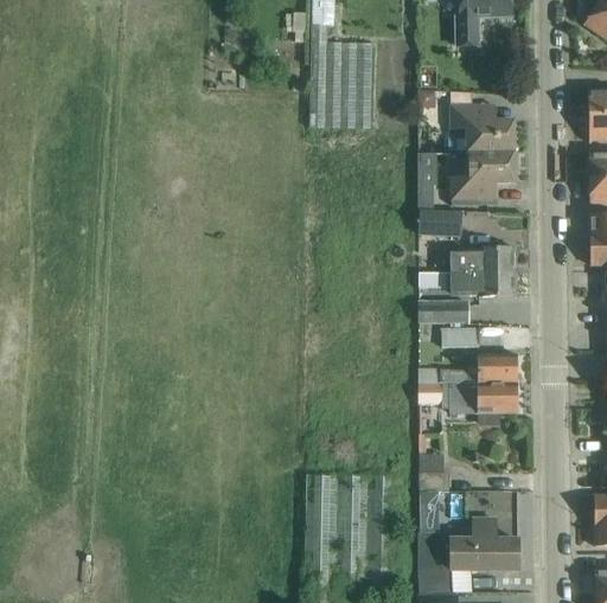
[(311,0),(310,24),(308,123),(369,124),(366,44),(326,43),(327,24),(333,24),(334,0),(311,0)]
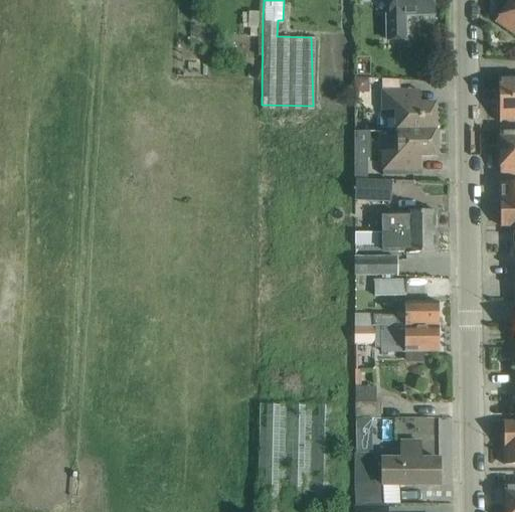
[(387,37),(404,37),(403,13),(435,13),(434,0),(388,0),(389,13),(386,13),(387,37)]
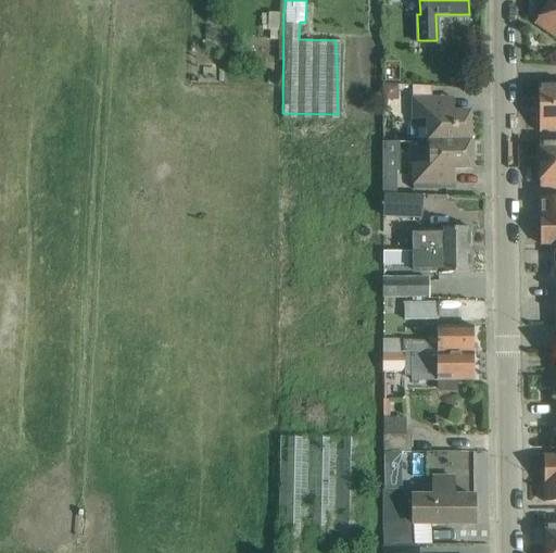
[(555,7),(547,1),(535,21),(555,35),(555,7)]
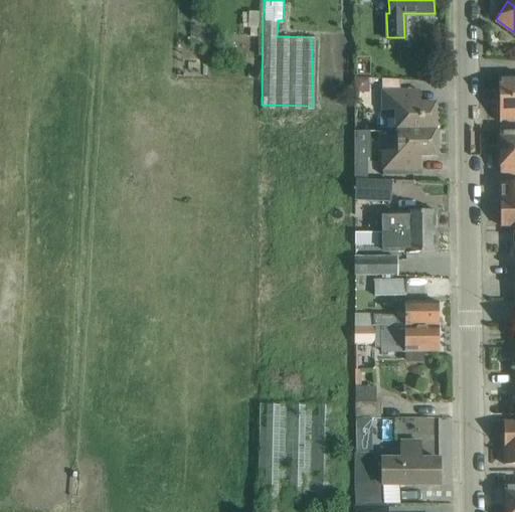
[(248,9),(247,26),(259,26),(260,10),(248,9)]
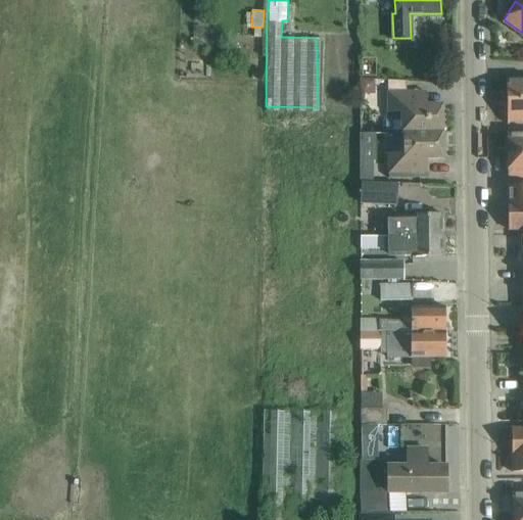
[(507,98),(522,97),(522,76),(507,76),(507,98)]
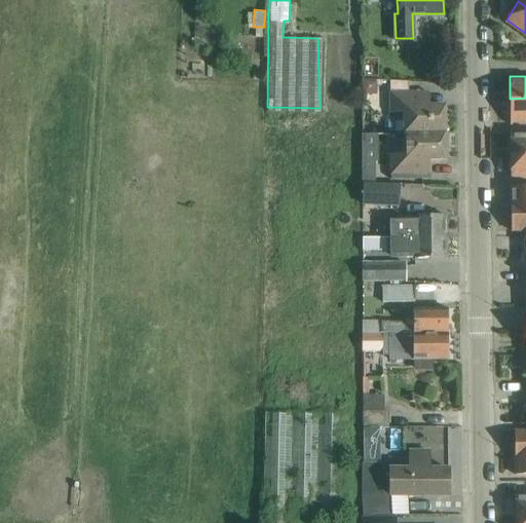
[(404,132),(446,131),(445,104),(422,104),(421,90),(389,90),(390,111),(395,111),(404,111),(404,118),(404,132)]
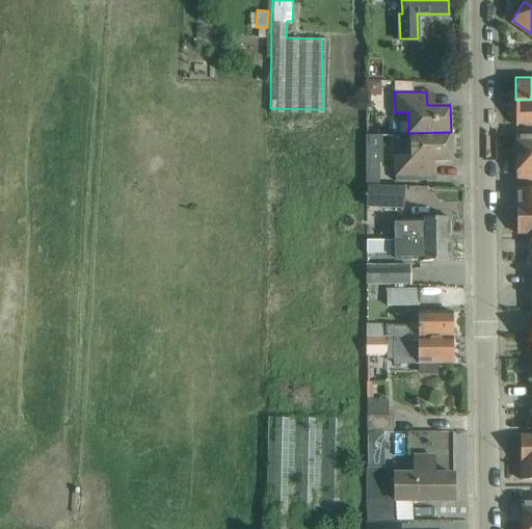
[(531,99),(515,100),(516,122),(531,122),(531,99)]
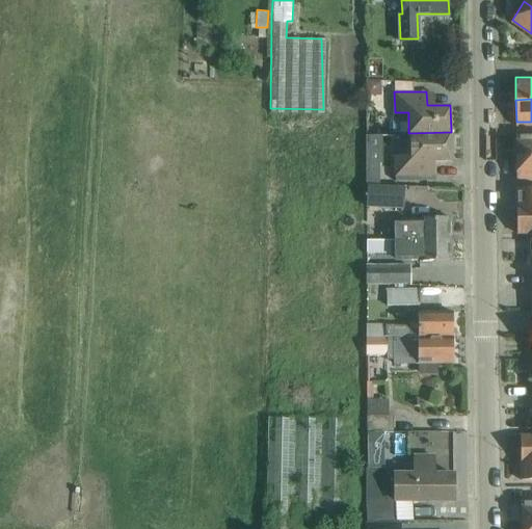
[(408,112),(399,112),(399,117),(403,121),(408,120),(408,112)]
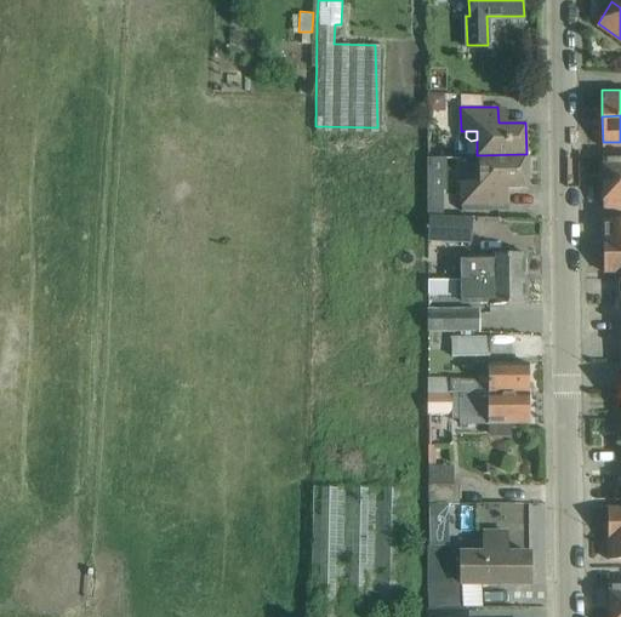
[(527,154),(477,155),(477,169),(477,178),(466,180),(461,180),(462,203),(476,203),(500,203),(499,187),(527,186),(527,154)]
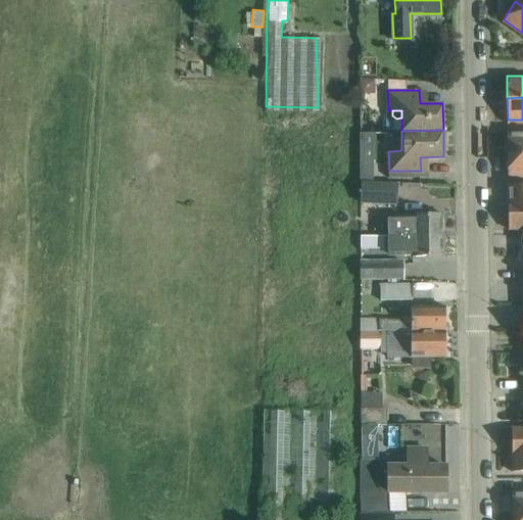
[(508,152),(522,151),(522,130),(508,130),(508,152)]
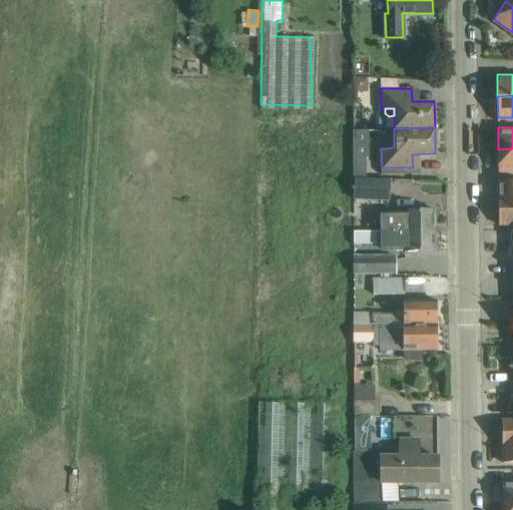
[(368,128),(353,128),(353,153),(366,154),(368,154),(368,128)]
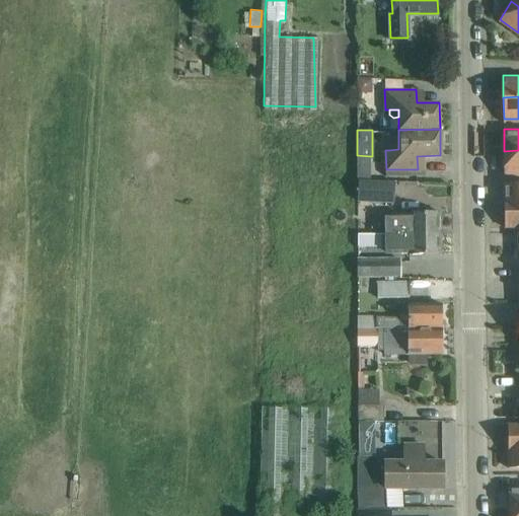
[(392,142),(389,146),(389,150),(398,149),(398,141),(392,142)]
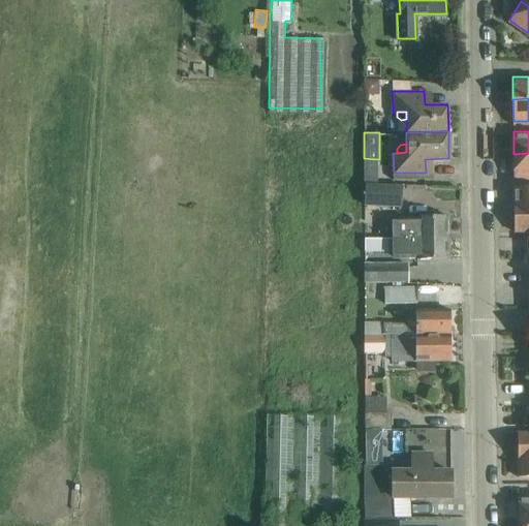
[(528,153),(514,154),(514,176),(528,175),(528,153)]
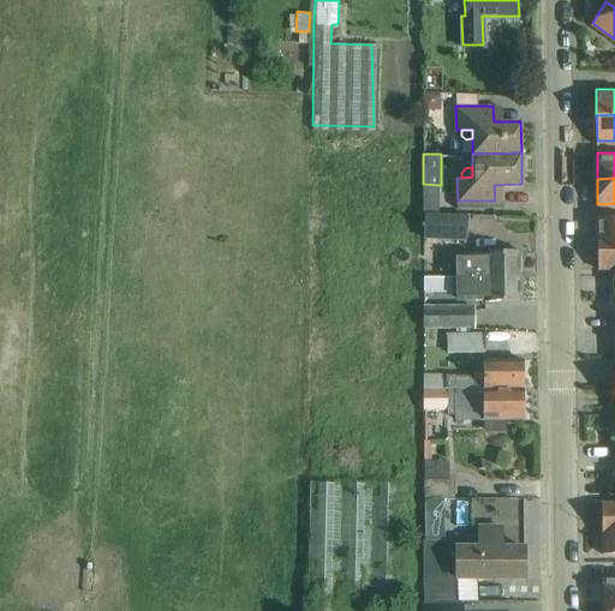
[(423,211),(439,213),(439,197),(423,197),(423,211)]
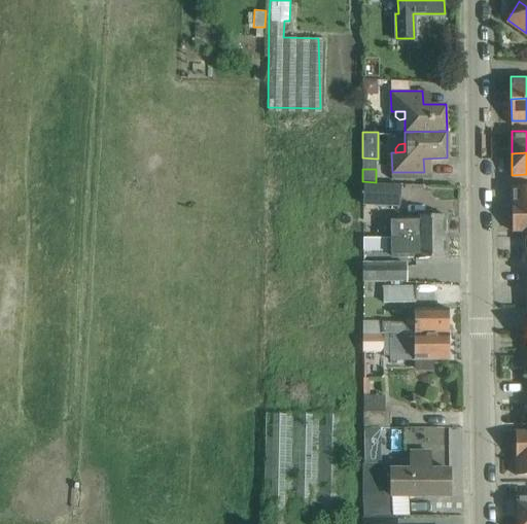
[(362,203),(365,203),(386,204),(397,204),(398,184),(362,183),(362,203)]
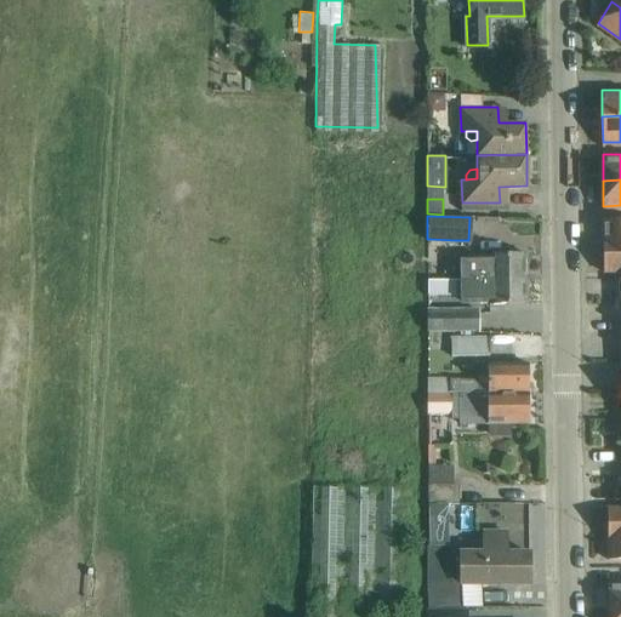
[(604,244),(620,244),(620,217),(603,218),(604,244)]
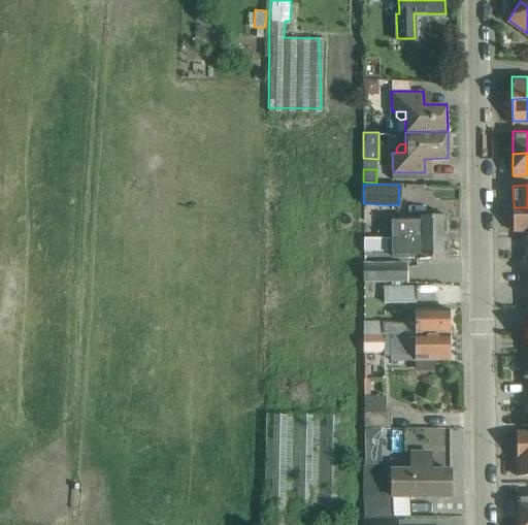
[(527,207),(514,207),(514,230),(527,229),(527,207)]
